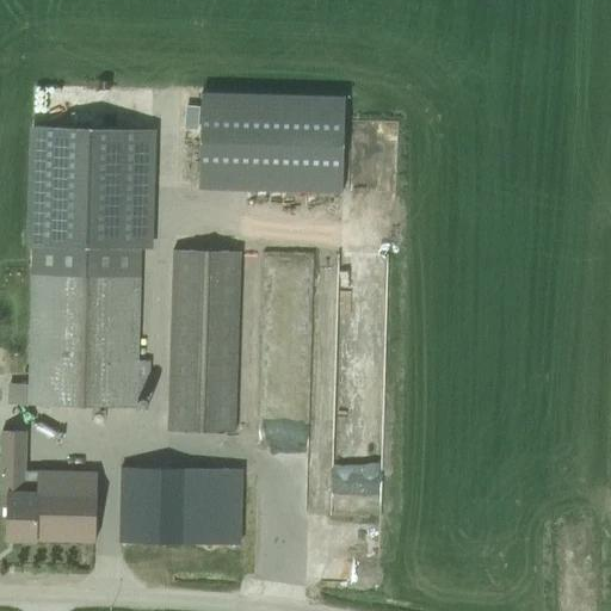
[(344,98),(205,93),(202,189),(341,192),(344,98)]
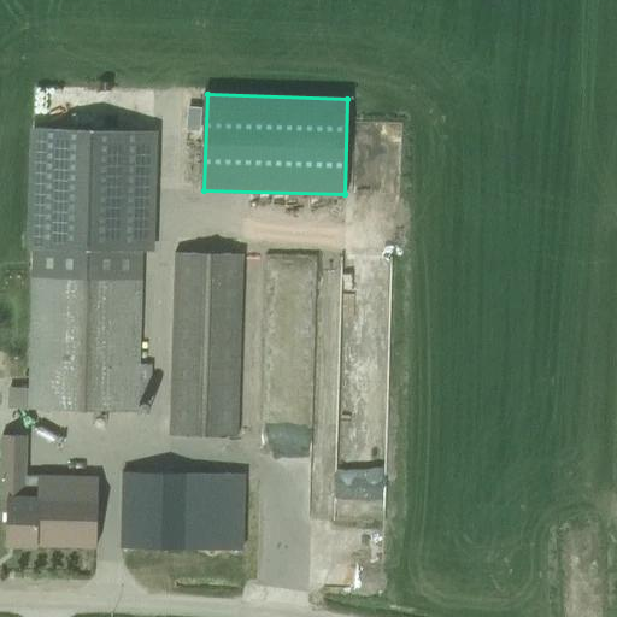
[(156,133),(30,128),(24,248),(31,248),(142,252),(152,252),(156,133)]
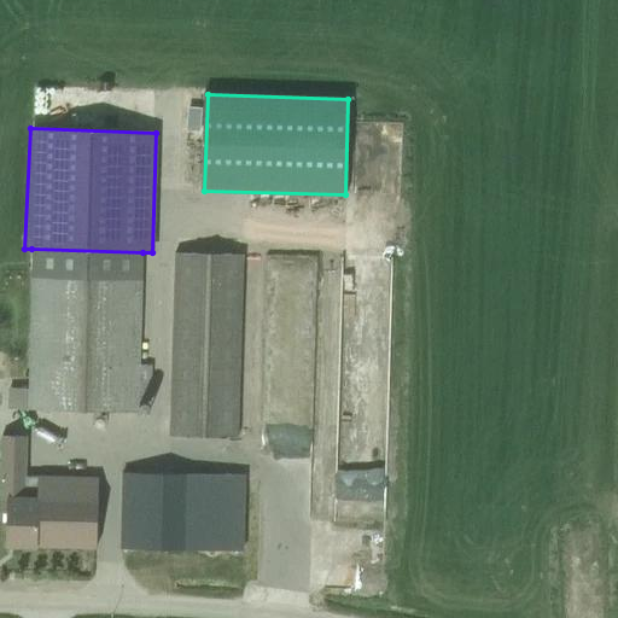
[(138,365),(143,252),(31,249),(27,389),(7,389),(7,409),(138,413),(139,404),(150,402),(150,365),(138,365)]
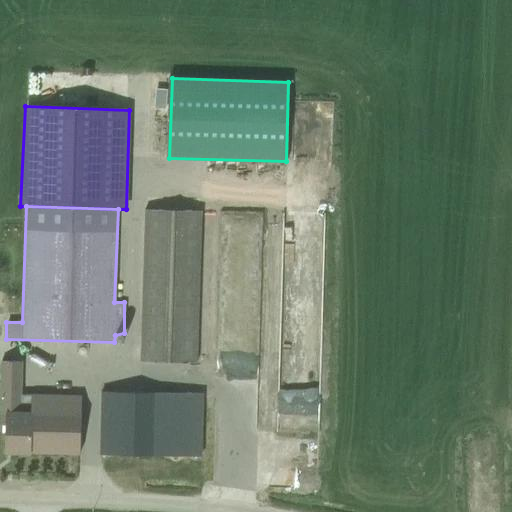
[(144,210),(140,360),(196,364),(201,212),(144,210)]
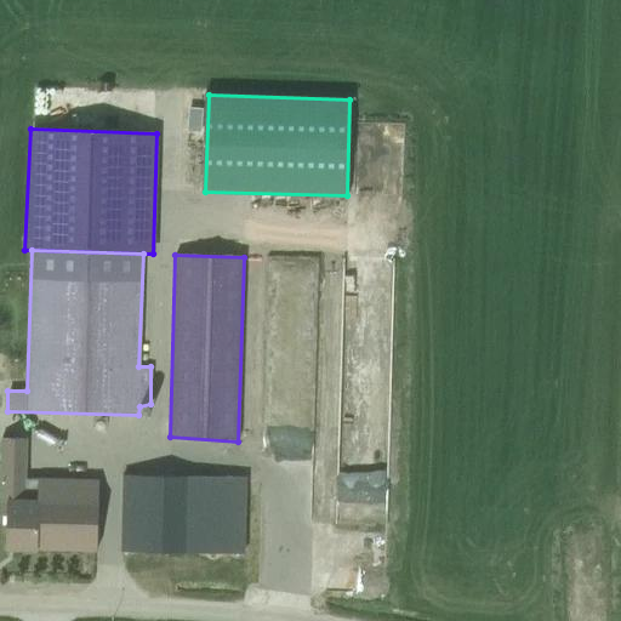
[(326,337),(370,337),(369,305),(325,305),(326,337)]
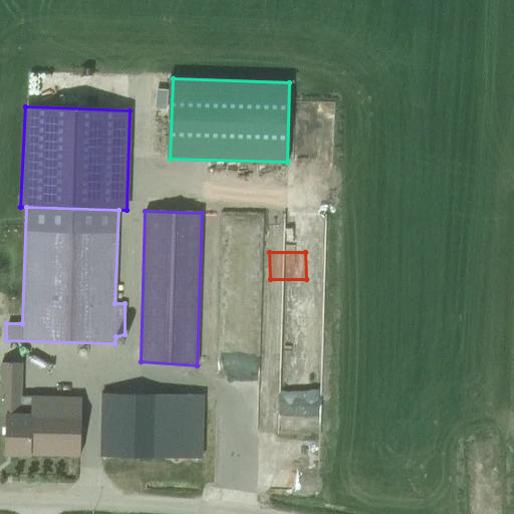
[(0,415),(4,416),(4,455),(78,456),(81,398),(31,397),(21,397),(22,363),(0,362),(0,415)]
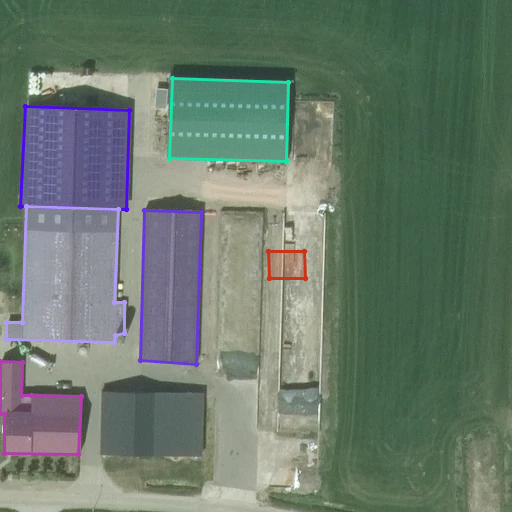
[(100,393),(100,454),(200,456),(201,394),(100,393)]
